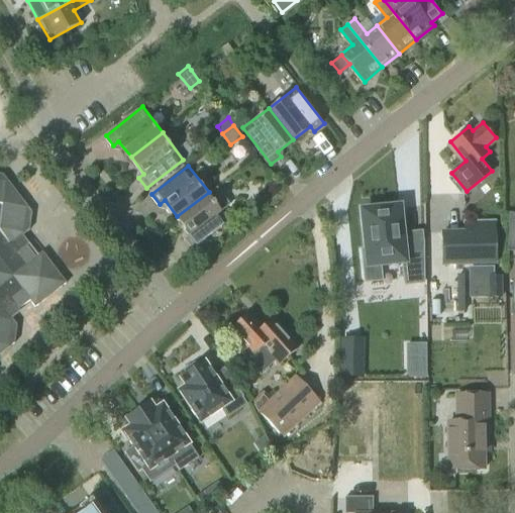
[(0,351),(16,340),(18,322),(8,309),(15,304),(21,305),(31,297),(36,304),(68,280),(43,248),(36,254),(28,242),(30,241),(23,232),(30,227),(33,209),(4,172),(0,171),(0,351)]
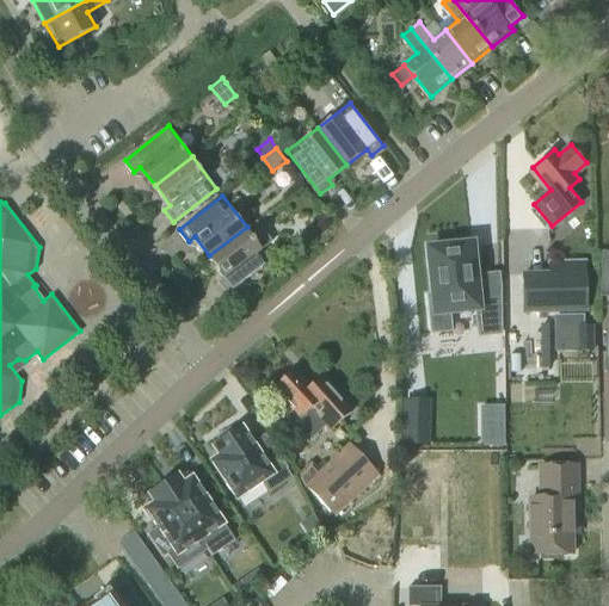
[(258,218),(247,227),(209,255),(225,276),(219,280),(228,292),(271,259),(263,247),(272,239),(258,218)]
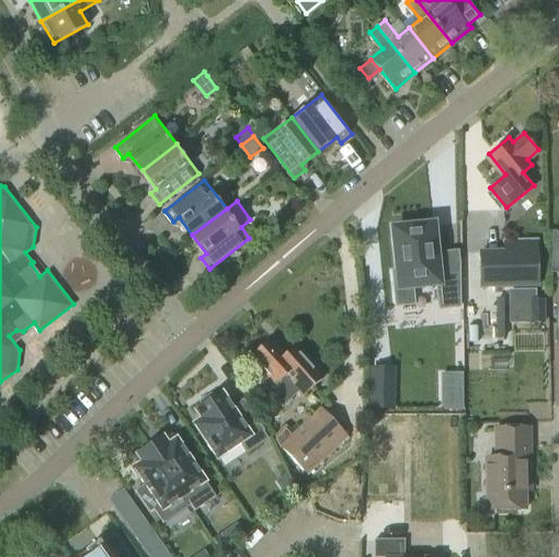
[(460,304),(460,261),(438,263),(437,250),(434,223),(417,225),(417,220),(399,222),(399,226),(395,227),(399,268),(395,269),(398,303),(415,302),(413,284),(438,282),(441,306),(460,304)]
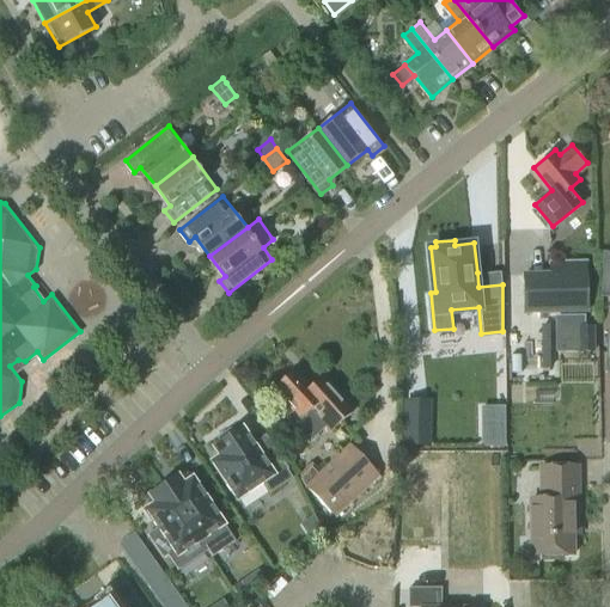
[(525,271),(526,310),(589,308),(587,270),(525,271)]
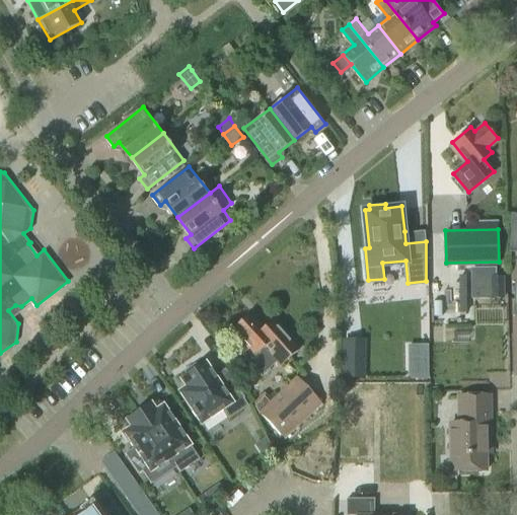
[(498,265),(472,265),(472,296),(506,296),(506,274),(498,274),(498,265)]
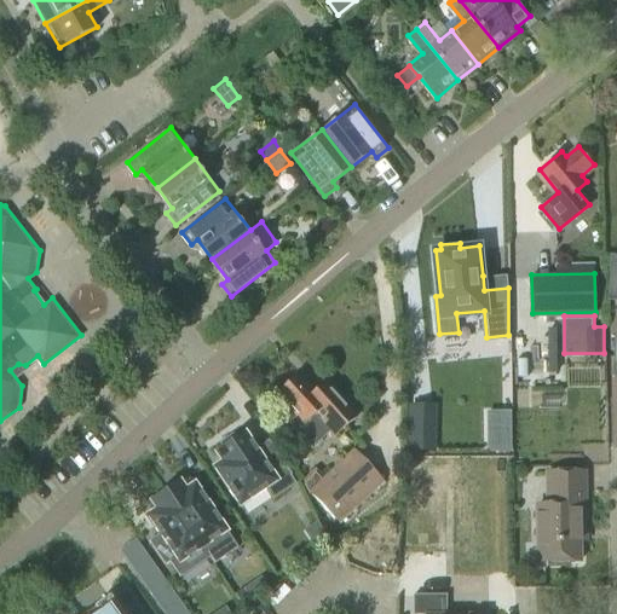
[(327,381),(316,391),(300,372),(278,392),(294,410),(287,416),(313,446),(324,436),(322,435),(332,426),(338,433),(358,415),(327,381)]
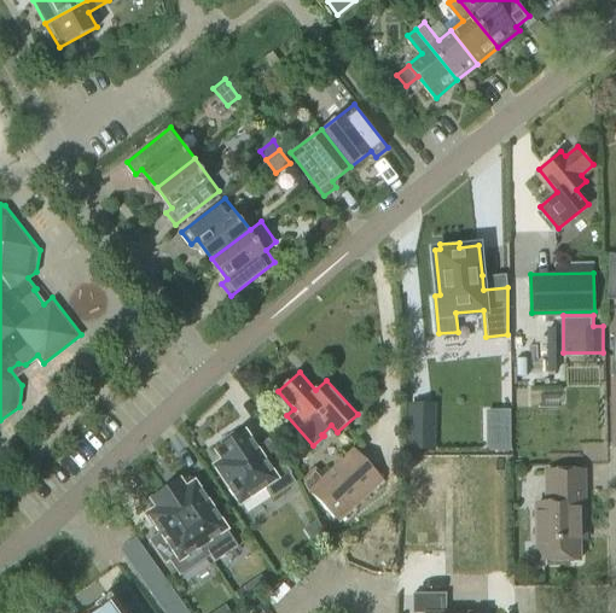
[(222,459),(215,463),(215,465),(240,503),(268,484),(275,495),(298,479),(291,470),(269,438),(269,437),(257,445),(247,430),(238,436),(237,436),(234,431),(222,439),(226,443),(226,444),(216,450),(222,459)]
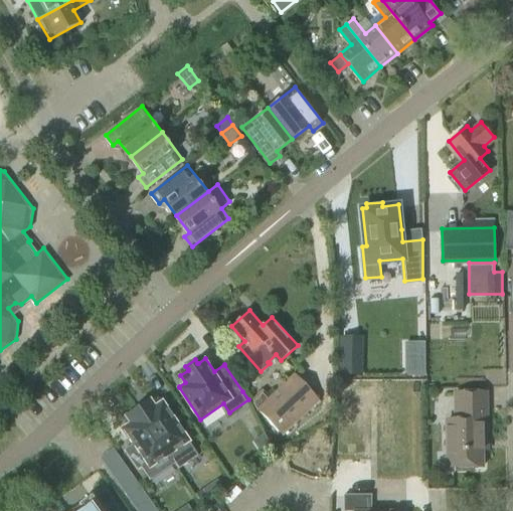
[(295,372),(272,394),(264,386),(253,397),(259,407),(280,430),(316,394),(295,372)]
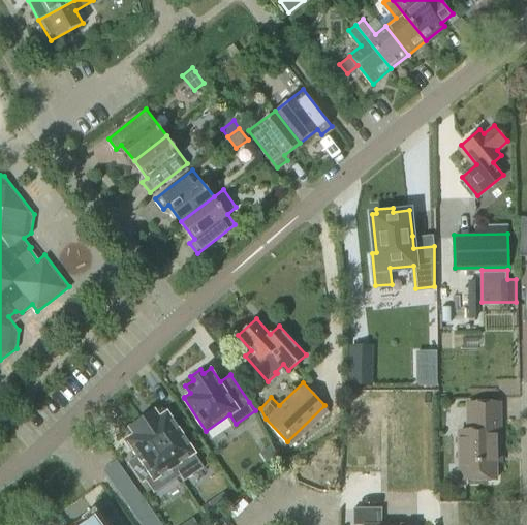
[(496,459),(501,459),(500,401),(468,401),(469,429),(460,430),(461,477),(496,477),(496,459)]
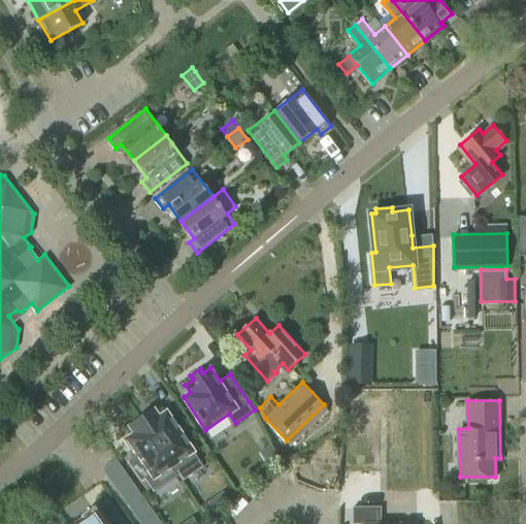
[(155,408),(142,417),(177,469),(184,480),(204,464),(167,410),(160,415),(155,408)]
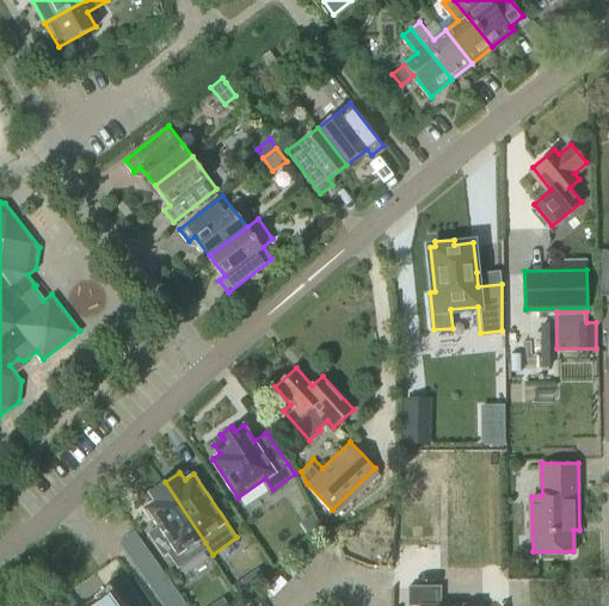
[(152,496),(143,502),(155,520),(146,526),(161,550),(166,548),(177,562),(205,543),(165,482),(161,477),(147,488),(152,496)]
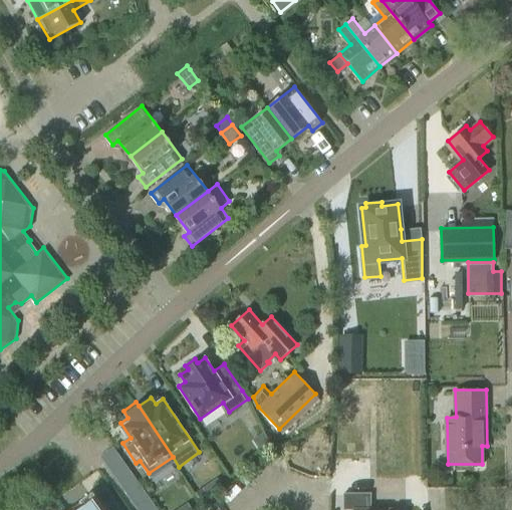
[(265,430),(253,438),(260,448),(270,440),(265,430)]
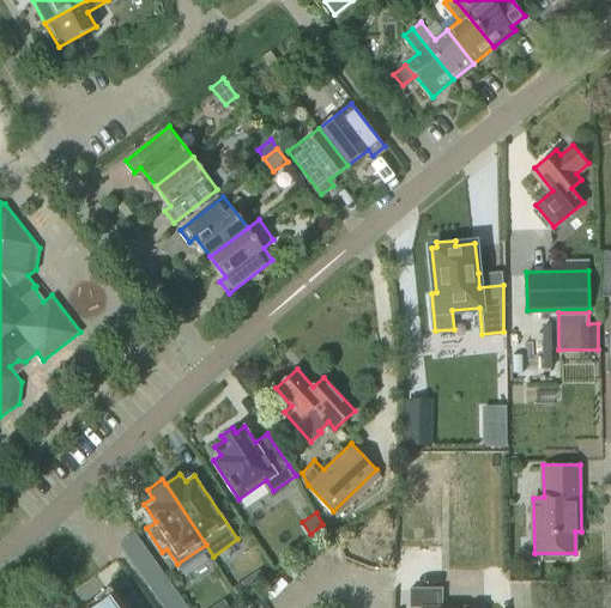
[(120,542),(165,607),(188,607),(135,532),(120,542)]
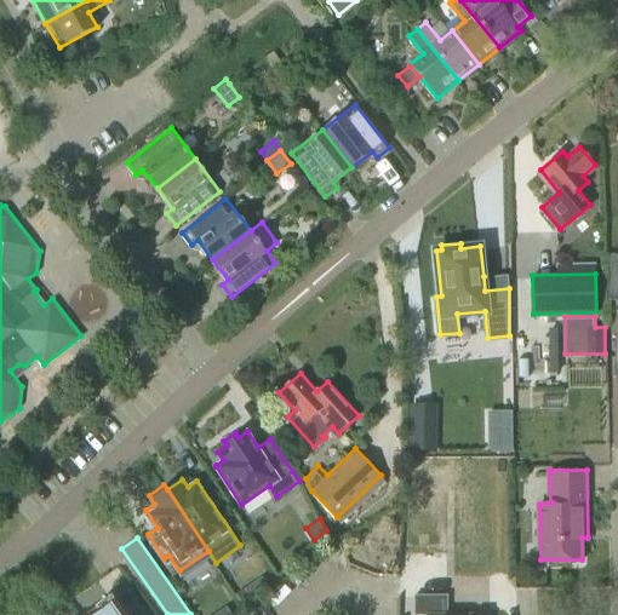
[(245,586),(236,592),(245,604),(252,598),(245,586)]
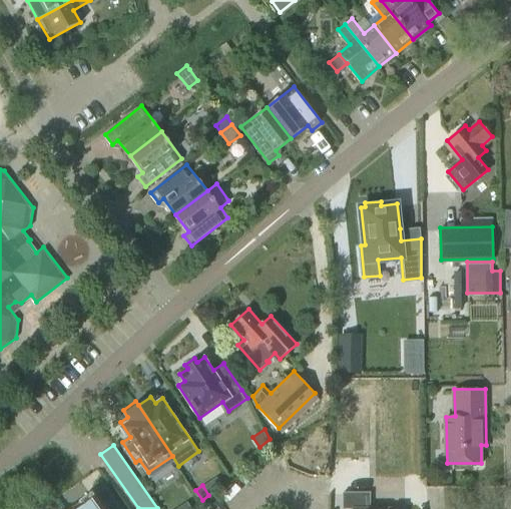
[(371,490),(344,490),(344,507),(355,507),(355,508),(400,508),(400,507),(371,507),(371,490)]
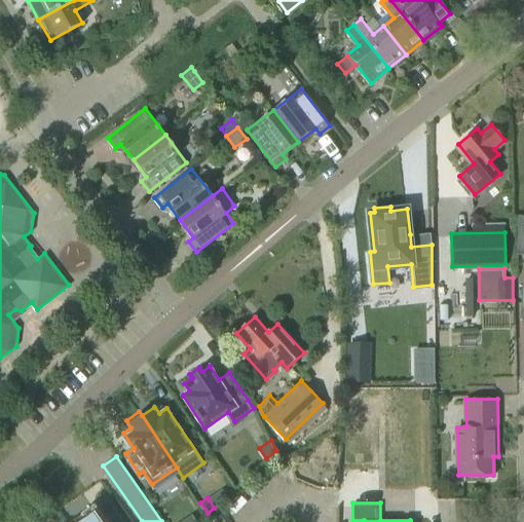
[(85,520),(82,521),(74,521),(75,521),(73,521),(72,521),(71,521),(70,521),(106,521),(95,505),(81,515),(85,520)]
